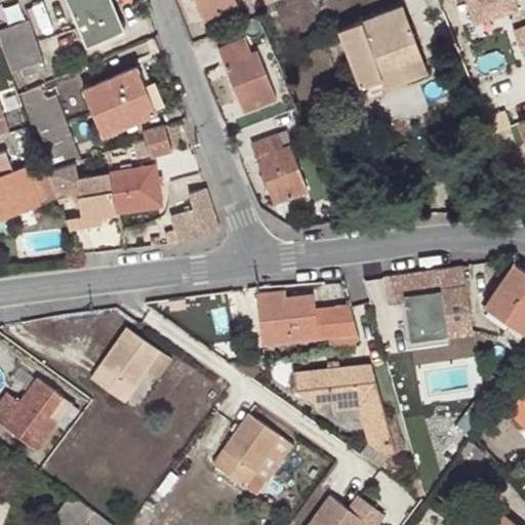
[(123,30),(111,0),(107,0),(103,3),(101,0),(68,0),(88,45),(123,30)]
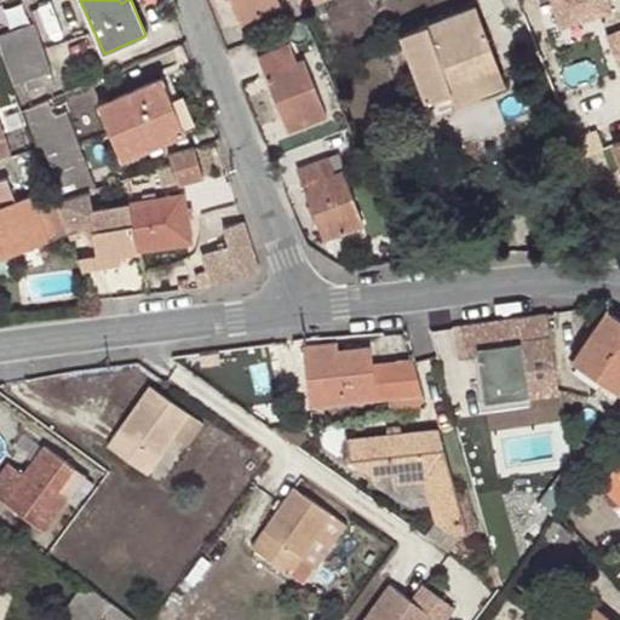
[(234,0),(242,22),(280,6),(277,0),(234,0)]
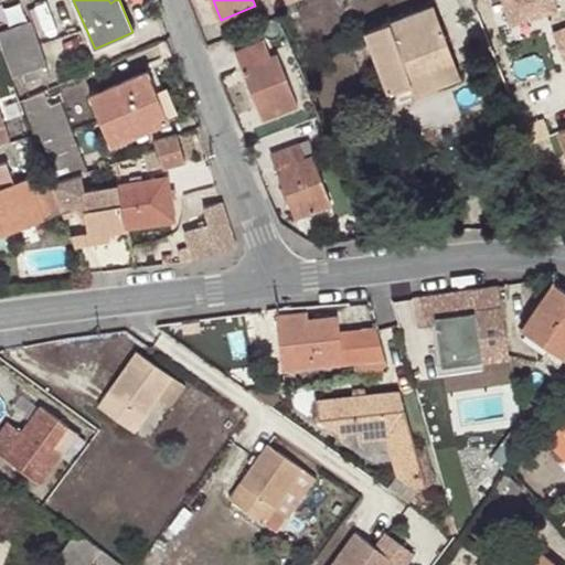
[(503,0),(512,25),(561,11),(557,0),(503,0)]
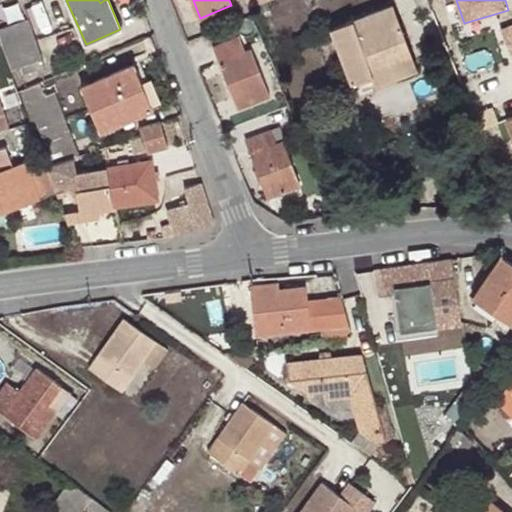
[(349,82),(371,74),(413,59),(393,4),(329,28),(349,82)]
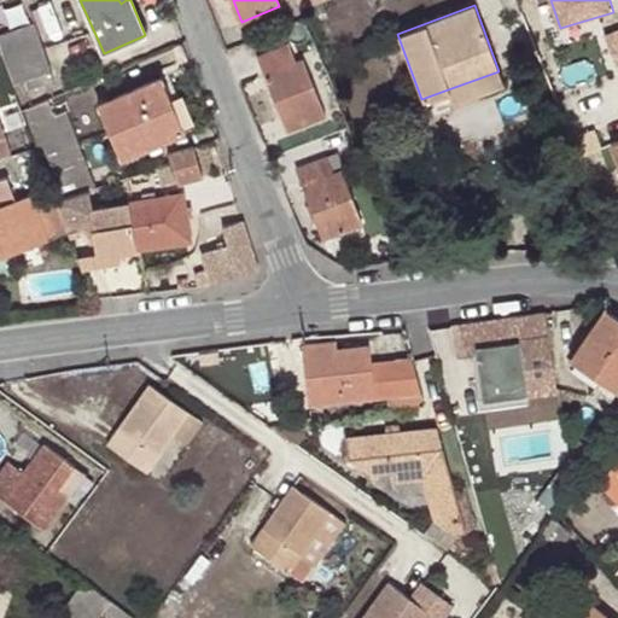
[(0,40),(15,82),(50,70),(31,22),(0,34),(0,40)]
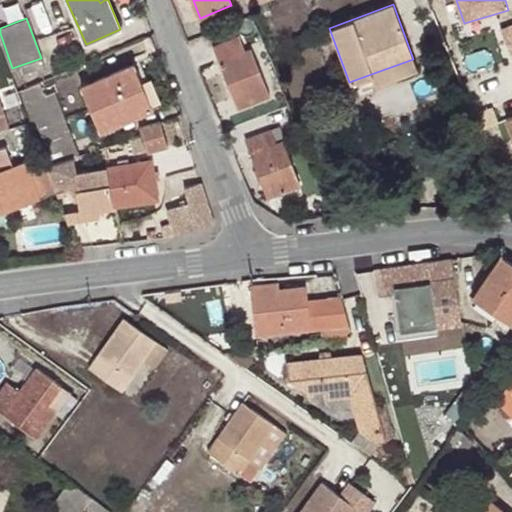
[(511,23),(503,28),(511,51),(511,23)]
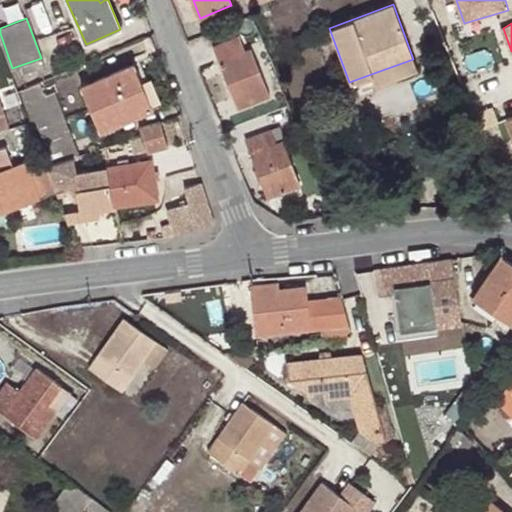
[(237,111),(270,97),(251,50),(245,52),(240,38),(213,49),(237,111)]
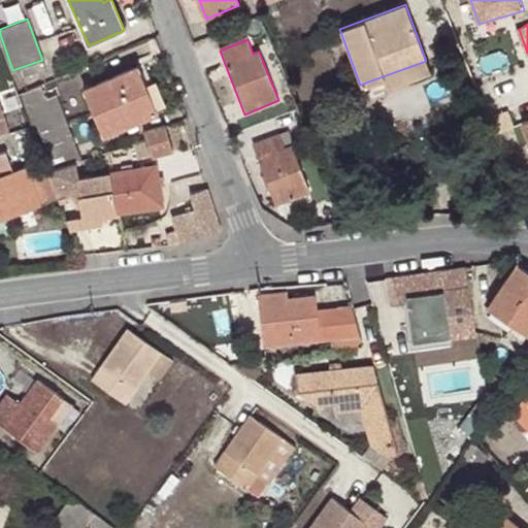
[(426,61),(383,76),(387,89),(430,72),(426,61)]
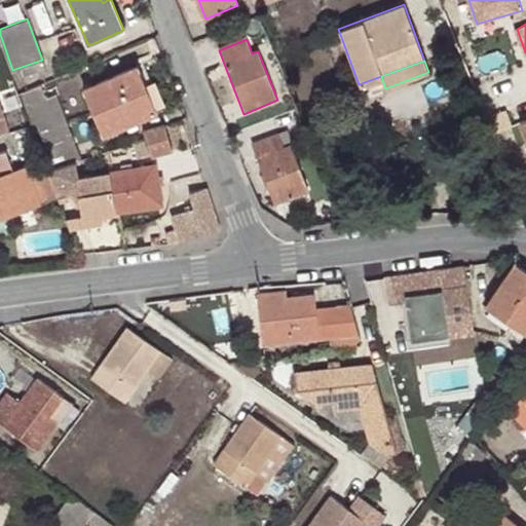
[(104,136),(151,116),(141,90),(147,88),(154,86),(144,62),(84,87),(104,136)]
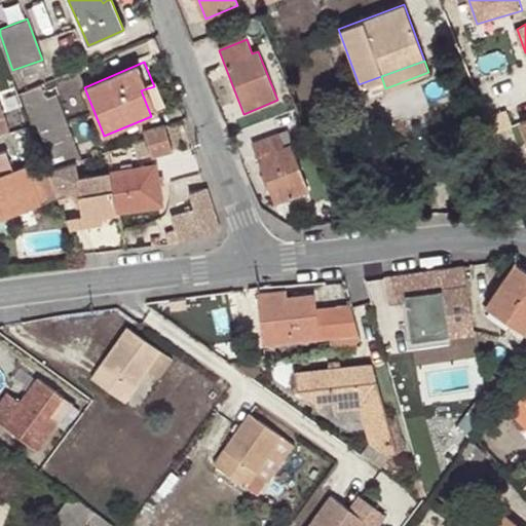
[(45,98),(40,86),(24,92),(52,166),(76,160),(81,158),(55,95),(45,98)]
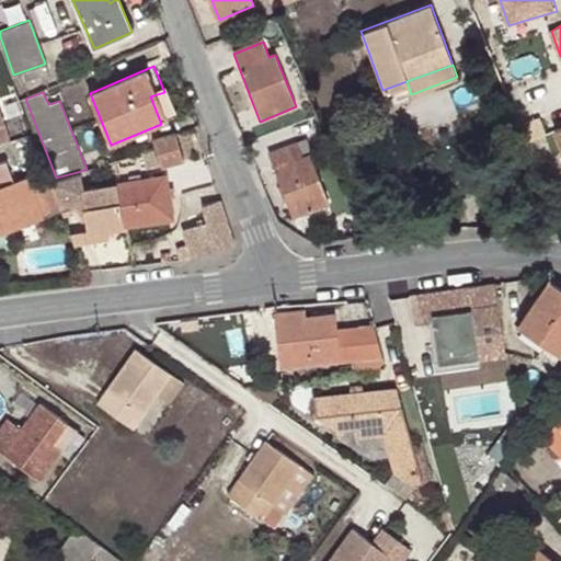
[(150,96),(161,124),(168,122),(157,94),(150,96)]
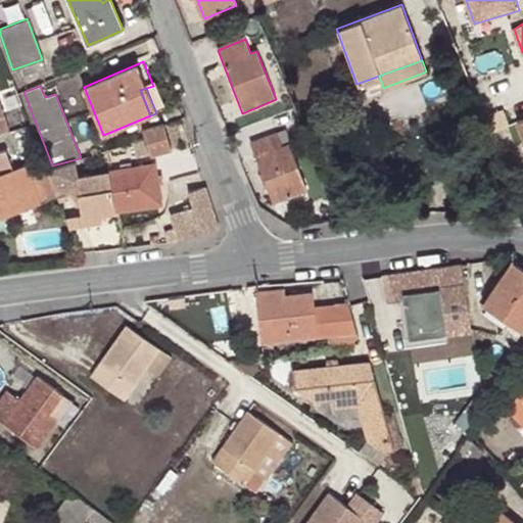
[(0,150),(15,146),(0,100),(0,150)]
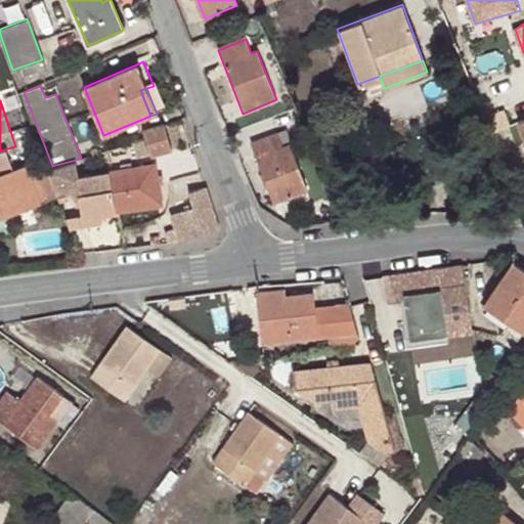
[(171,153),(163,123),(142,129),(145,138),(150,157),(171,153)]
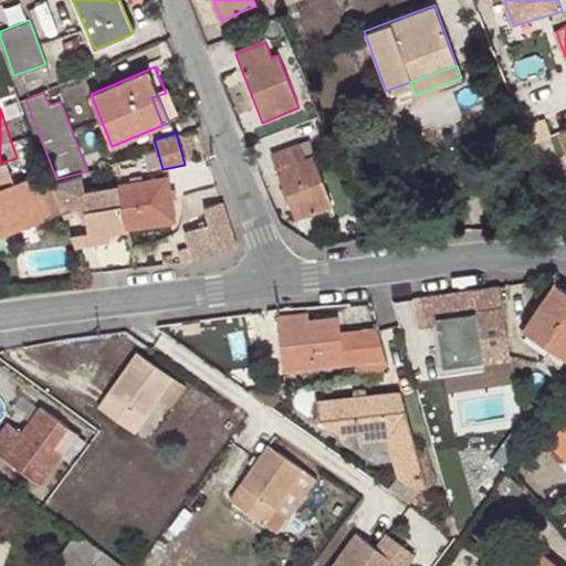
[(294,218),(332,205),(308,139),(271,154),(294,218)]
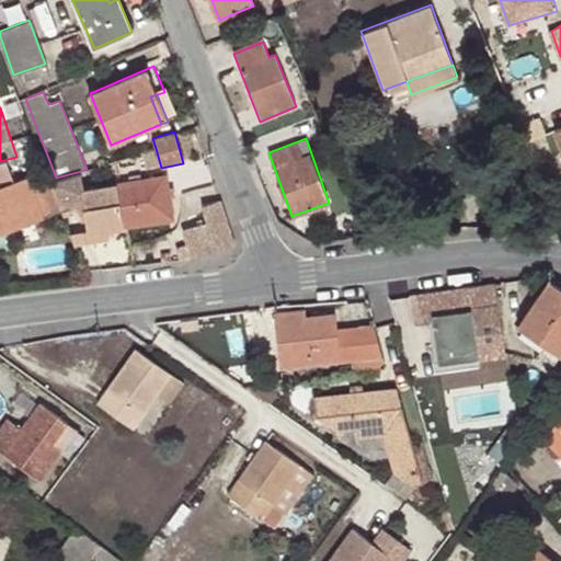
[(0,230),(63,210),(50,180),(47,171),(13,183),(6,162),(0,163),(0,230)]
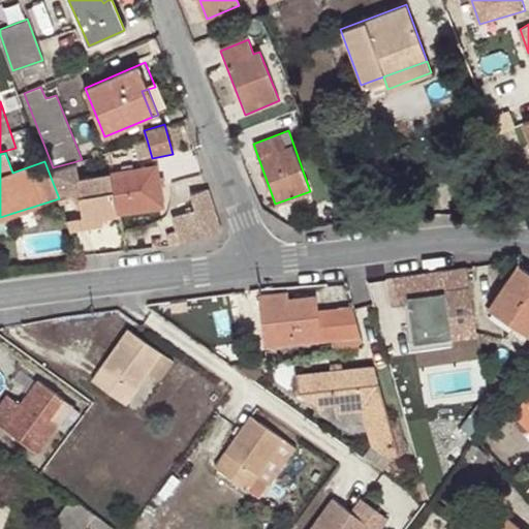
[(59,198),(60,200),(73,196),(74,199),(82,198),(85,216),(161,206),(155,167),(80,179),(76,161),(53,167),(48,169),(59,198)]
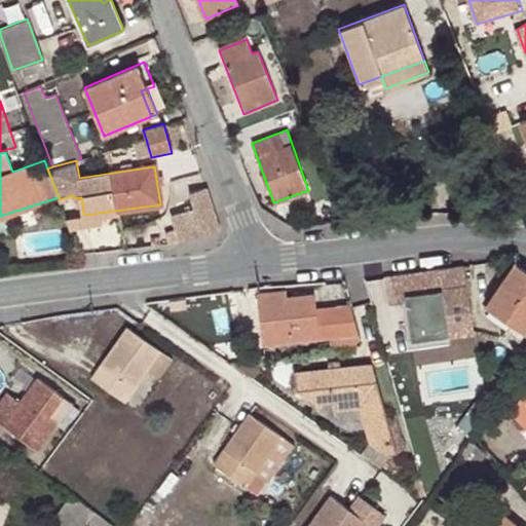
[(220,227),(207,187),(189,193),(195,207),(171,215),(175,228),(165,231),(170,240),(220,227)]
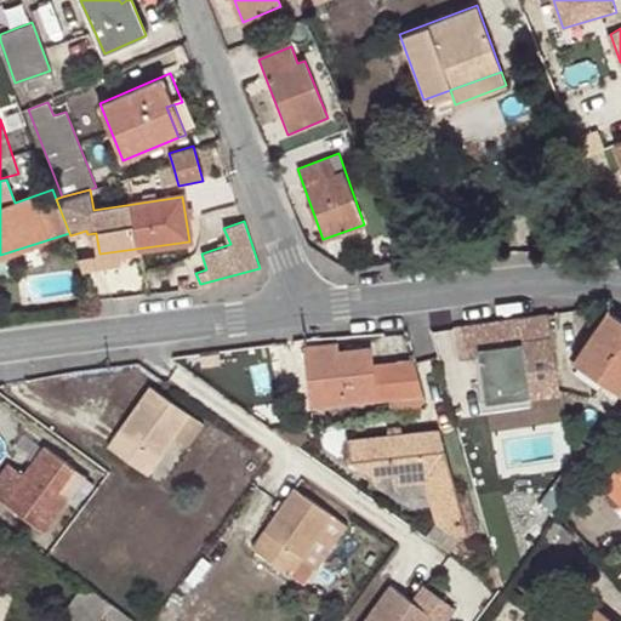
[(620,391),(620,319),(608,311),(607,313),(574,360),(620,393),(620,391)]
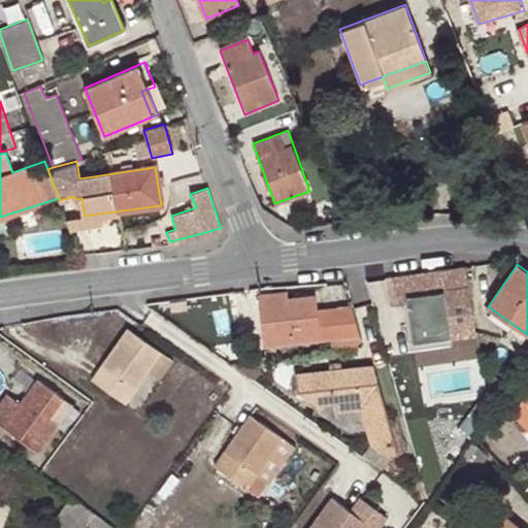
[(430,338),(475,331),(465,265),(388,276),(392,303),(424,300),(430,338)]
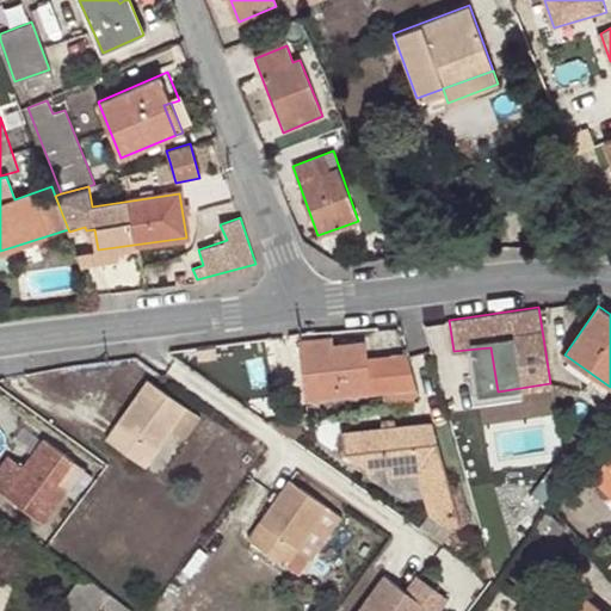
[(419,383),(409,350),(365,356),(364,340),(333,344),(332,337),(301,340),(303,370),(313,368),(315,395),(419,383)]
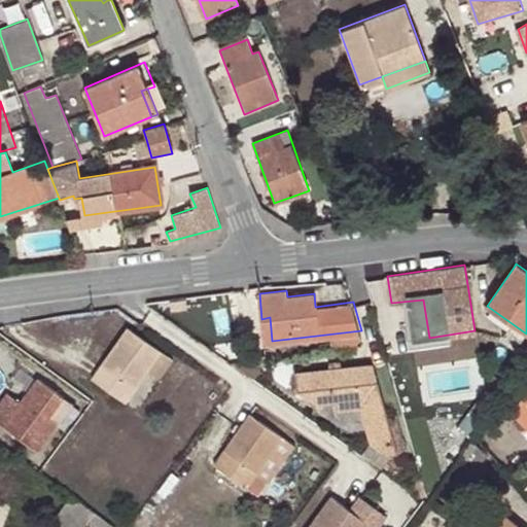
[(265,342),(272,341),(270,317),(261,319),(265,342)]
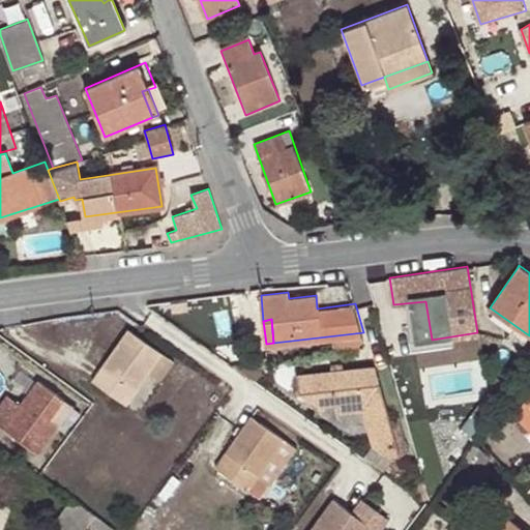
[(91,379),(124,403),(160,352),(127,328),(91,379)]
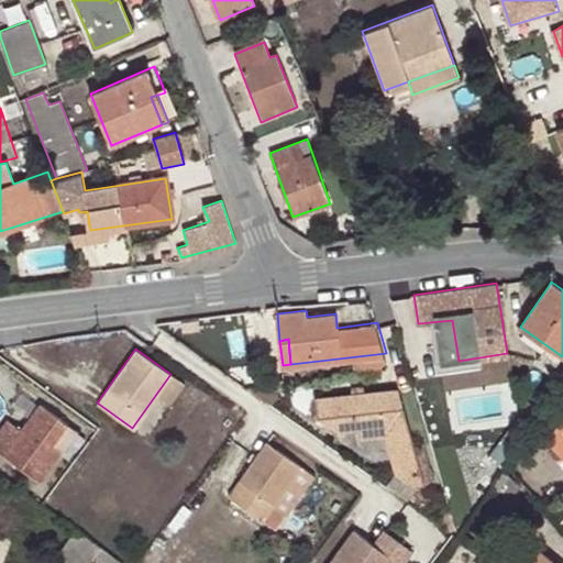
[(319,415),(339,428),(357,426),(359,435),(385,433),(396,473),(414,486),(426,483),(415,443),(399,386),(316,396),(319,415)]
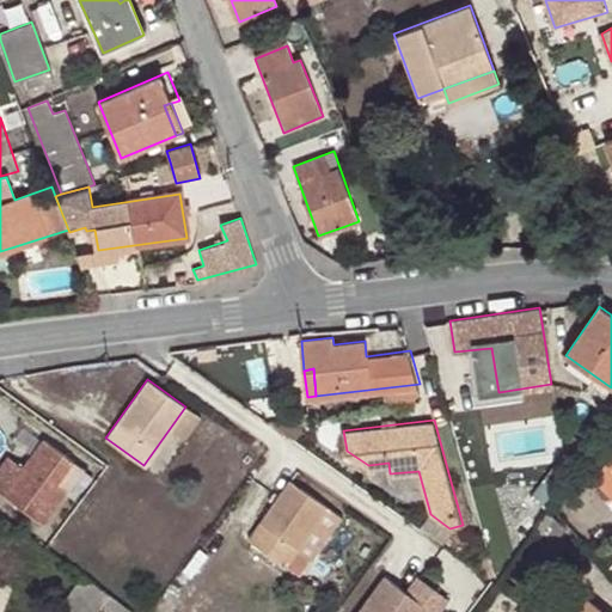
[(0,488),(44,521),(68,490),(57,483),(75,461),(44,439),(23,466),(8,454),(0,464),(0,488)]
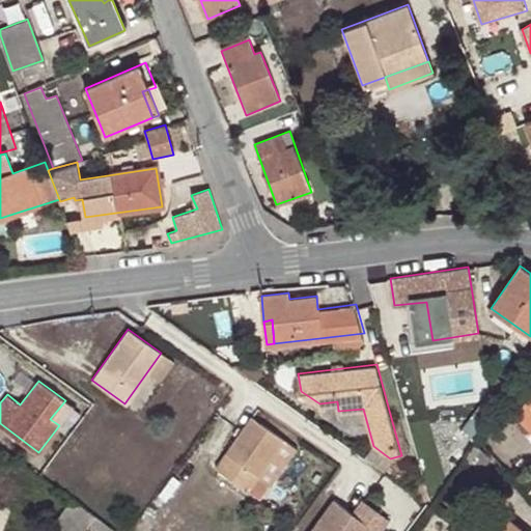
[(510,388),(501,400),(530,430),(530,392),(523,400),(510,388)]
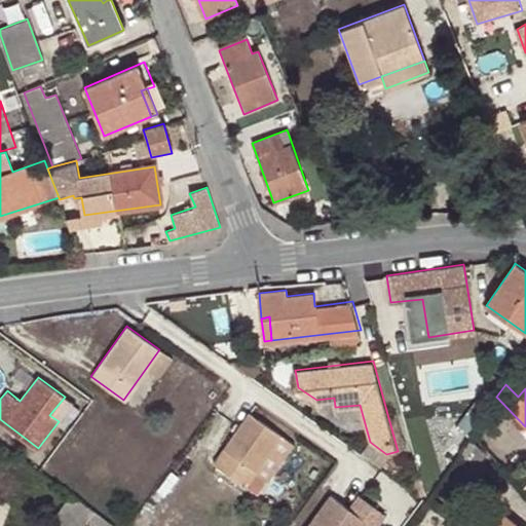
[(49,415),(59,421),(72,402),(65,397),(49,415)]
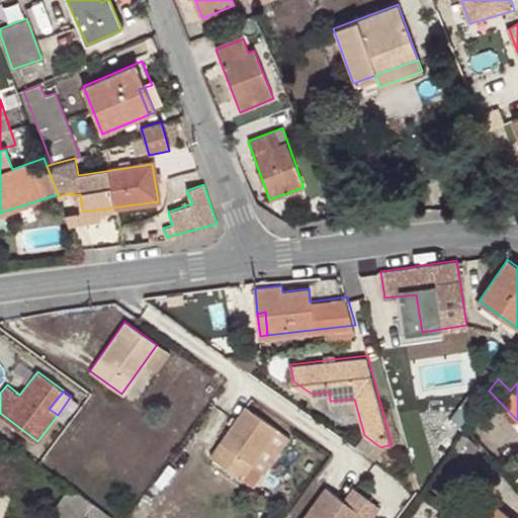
[(329,392),(312,394),(314,402),(330,401),(329,392)]
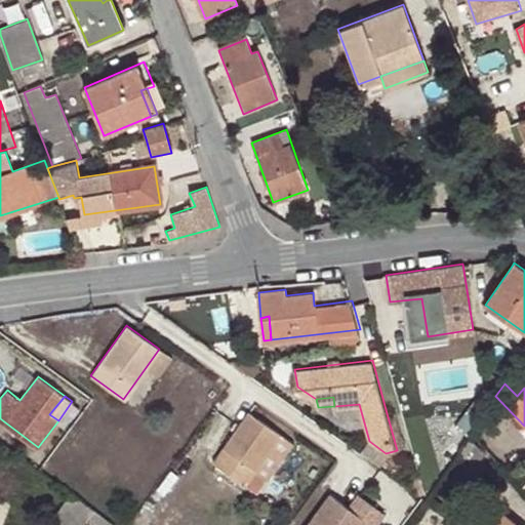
[(211,462),(242,484),(279,434),(247,411),(211,462)]
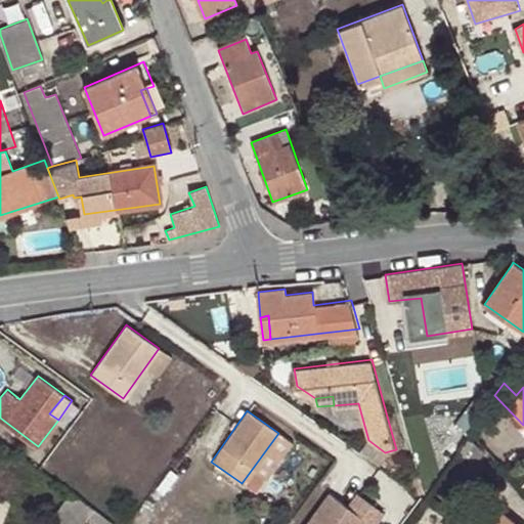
[(394,410),(386,412),(396,449),(403,447),(394,410)]
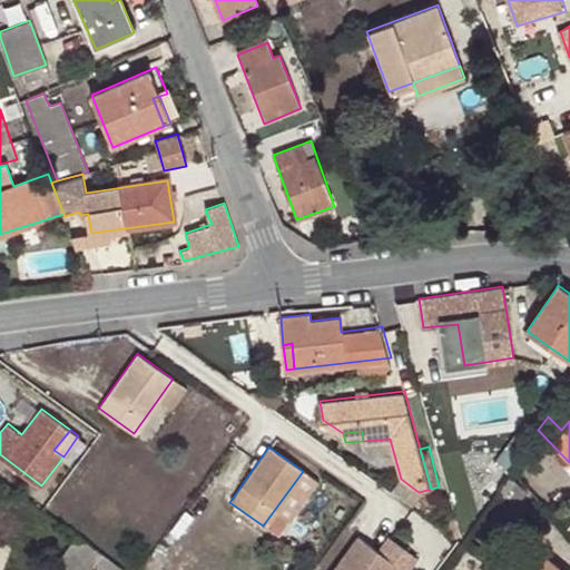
[(523,492),(504,477),(495,489),(514,505),(523,492)]
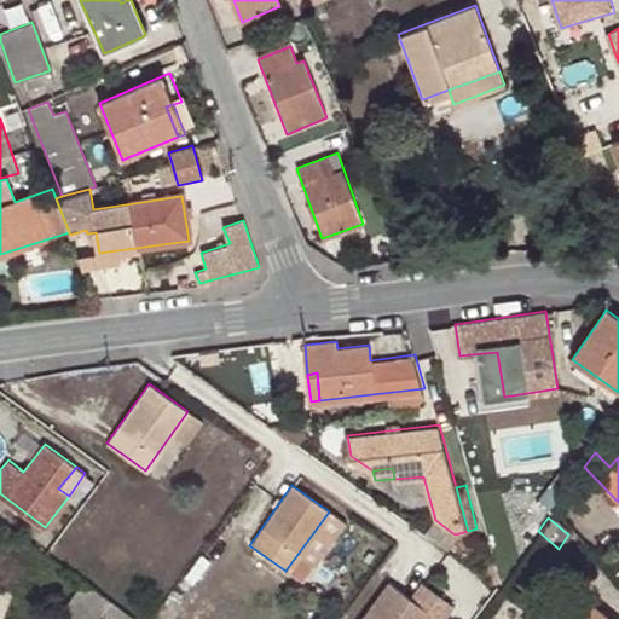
[(388,580),(359,618),(423,618),(428,612),(437,618),(441,618),(452,605),(421,582),(410,596),(388,580)]
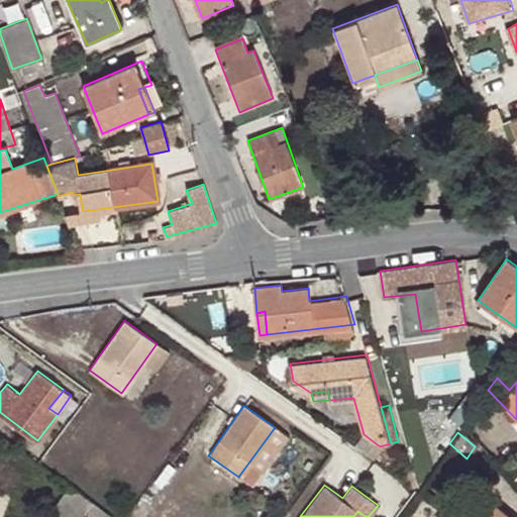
[(55,510),(65,516),(83,516),(92,505),(70,489),(55,510)]
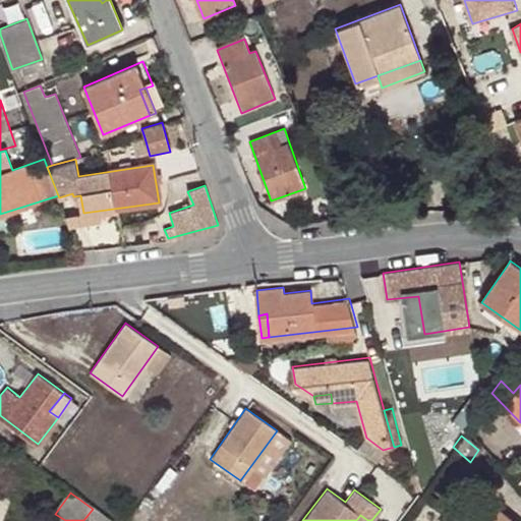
[(515,520),(488,500),(471,520),(515,520)]
